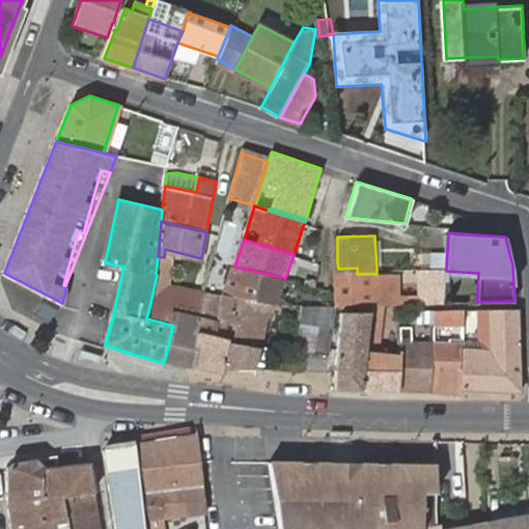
[(434,251),(434,268),(446,268),(447,251),(434,251)]
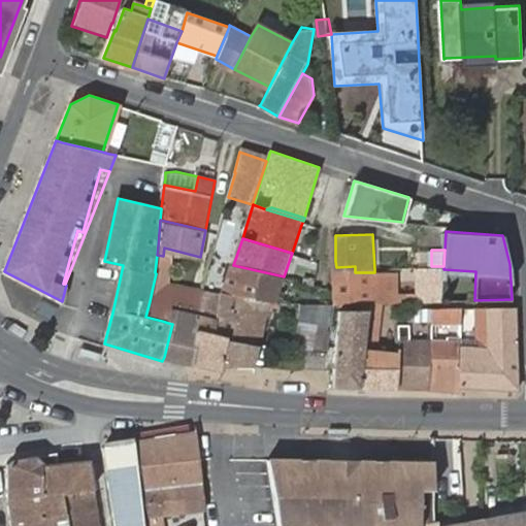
[(284,276),(233,265),(225,293),(275,302),(278,293),(284,276)]
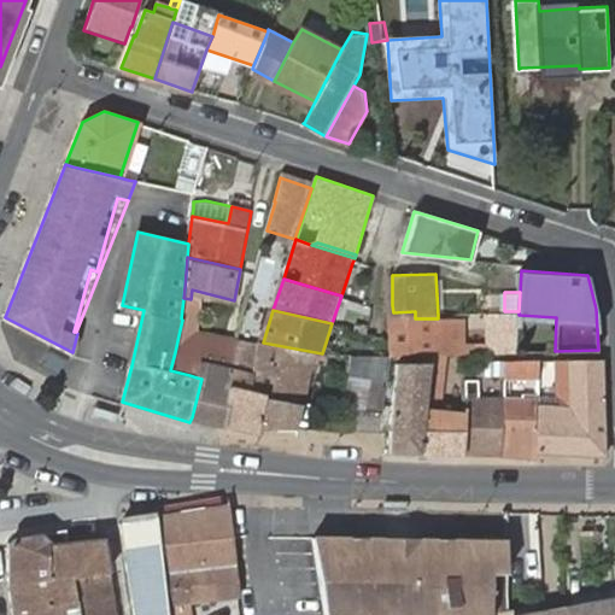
[(415,311),(393,312),(393,321),(394,339),(394,347),(394,355),(432,353),(464,352),(463,332),(438,332),(438,318),(415,318),(415,311)]
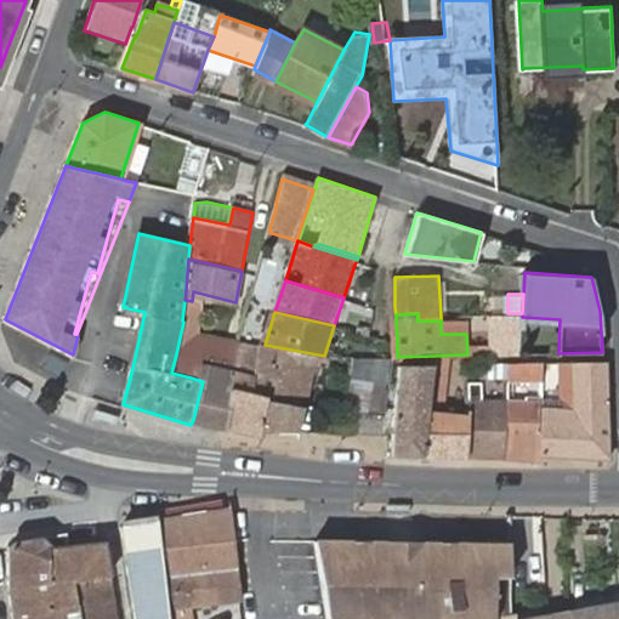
[(507,313),(493,313),(493,335),(500,334),(500,355),(521,355),(522,333),(522,317),(522,313),(507,313)]
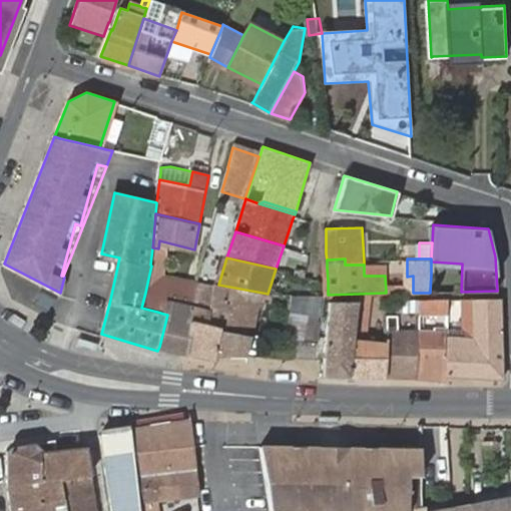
[(148,279),(145,293),(141,308),(157,312),(160,299),(166,301),(167,296),(169,283),(148,279)]
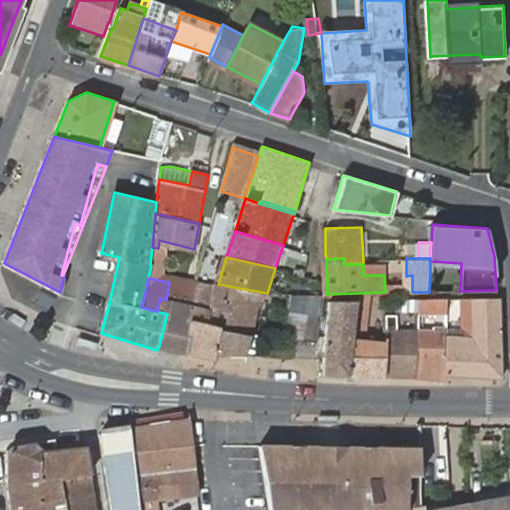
[(191,320),(196,287),(169,282),(167,295),(166,300),(160,298),(157,311),(163,313),(167,314),(159,346),(188,353),(191,320)]
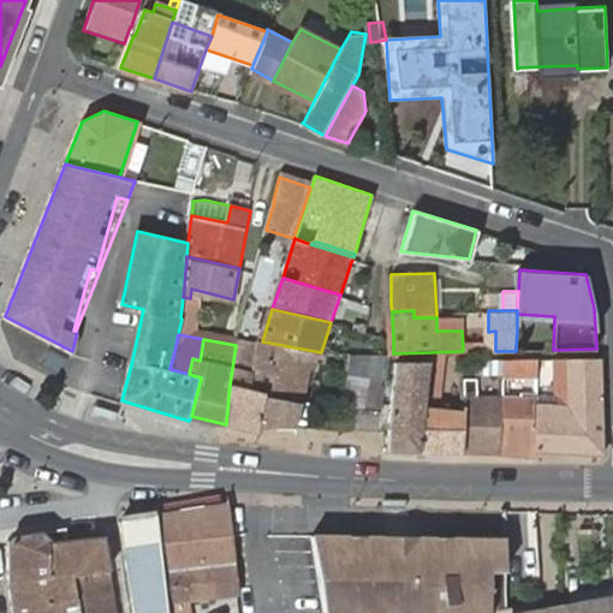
[(262,341),(259,340),(257,349),(251,390),(265,393),(265,396),(303,403),(309,369),(311,359),(320,361),(323,362),(325,352),(321,352),(262,341)]
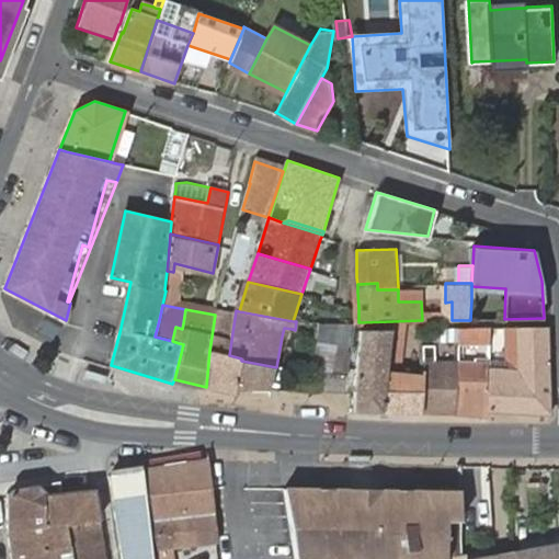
[(235,318),(215,315),(209,351),(206,387),(236,394),(236,388),(241,361),(241,358),(229,355),(235,318)]
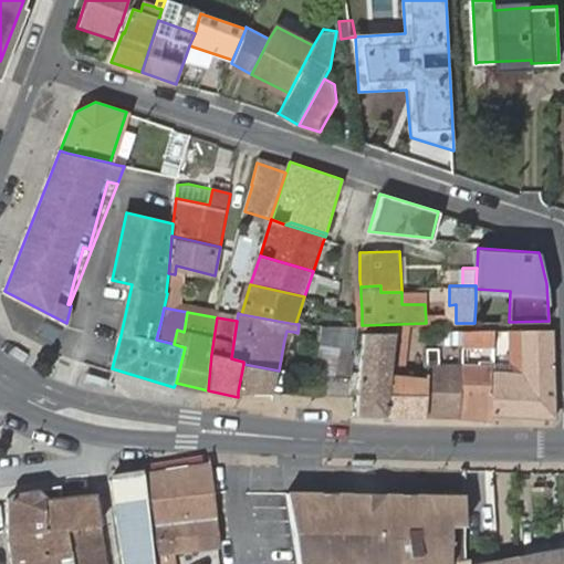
[(319,343),(321,343),(333,345),(332,350),(352,353),(356,325),(323,324),(319,343)]
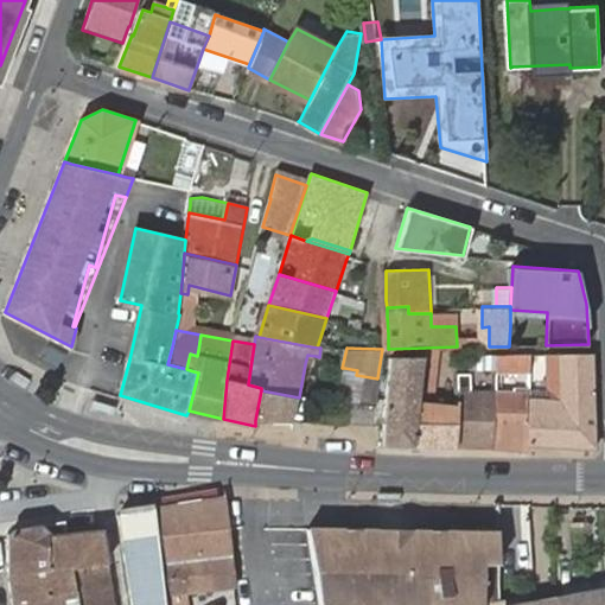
[(594,352),(590,352),(559,352),(551,354),(551,358),(551,368),(552,374),(553,389),(532,389),(532,390),(530,397),(530,444),(567,446),(597,447),(594,352)]
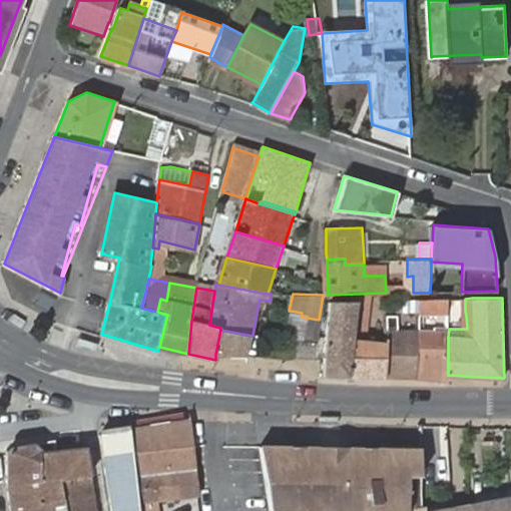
[(449,312),(449,299),(420,300),(420,310),(419,313),(449,312)]
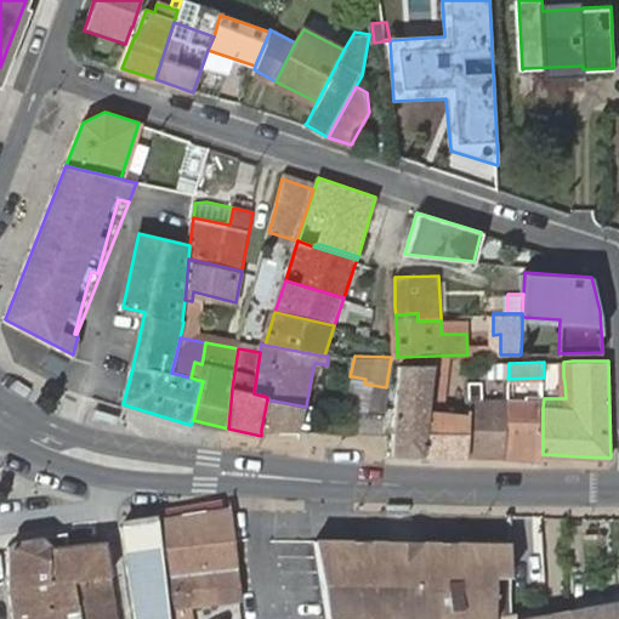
[(314,363),(312,373),(322,374),(323,364),(314,363)]
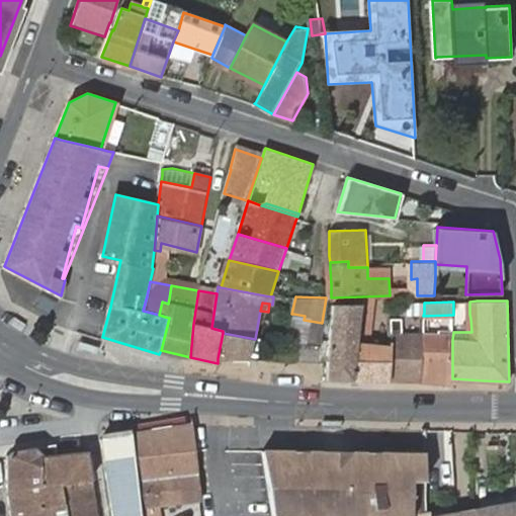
[(372,303),(362,304),(358,341),(357,361),(352,380),(390,380),(391,342),(368,341),(372,303)]
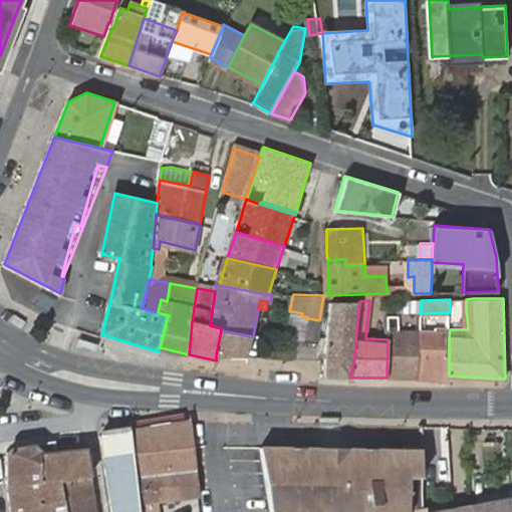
[(421,310),(421,300),(400,300),(400,310),(421,310)]
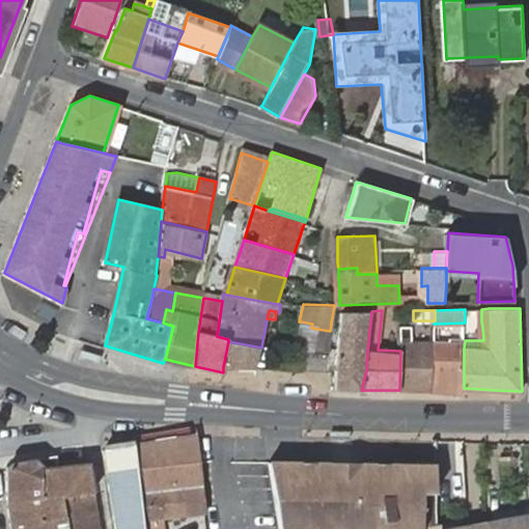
[(367,350),(371,311),(342,311),(338,356),(337,371),(335,389),(361,390),(366,370),(367,350)]
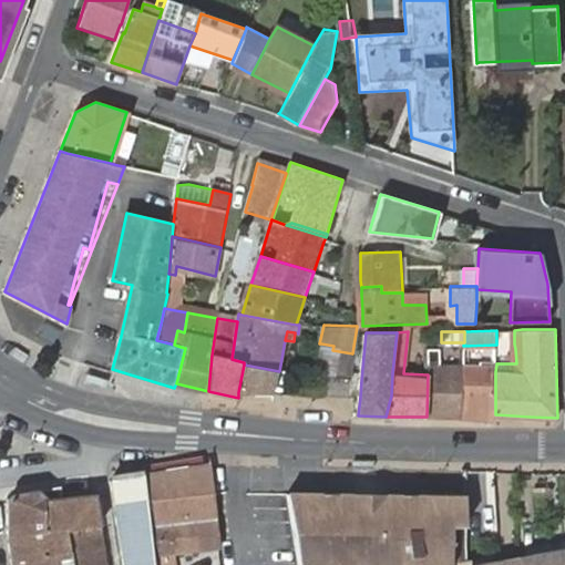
[(321,343),(316,375),(353,379),(357,355),(352,353),(332,350),(334,346),(321,343)]
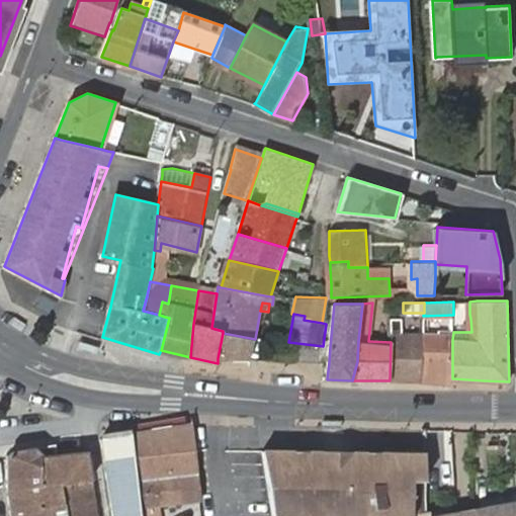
[(469,314),(453,315),(453,332),(471,332),(470,319),(469,314)]
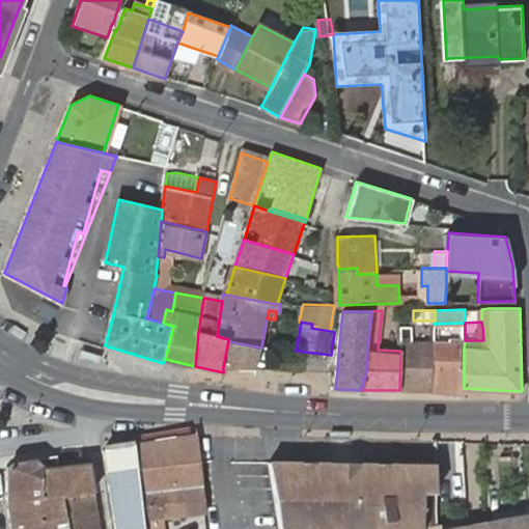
[(261,347),(228,341),(223,367),(257,368),(257,366),(261,347)]
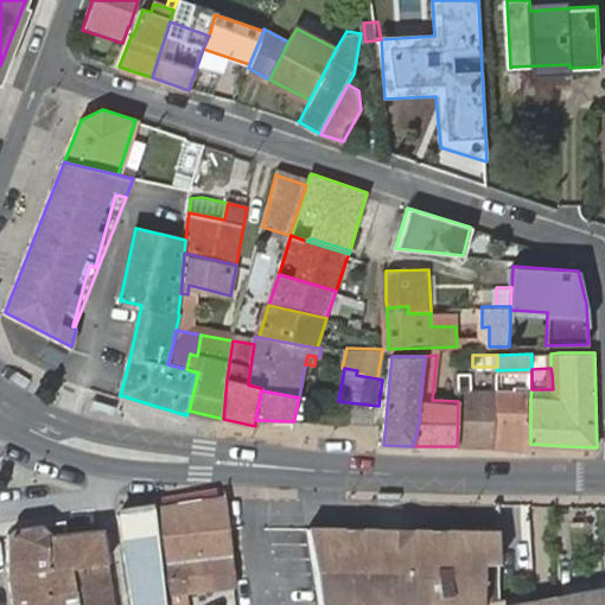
[(530,450),(530,444),(530,397),(532,390),(496,392),(496,394),(495,447),(530,450)]
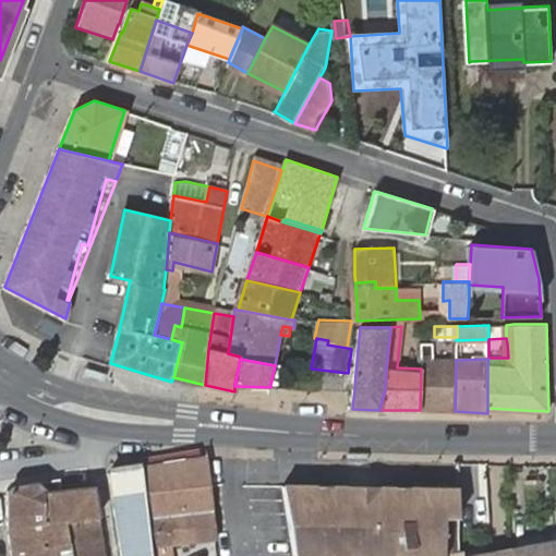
[(456,362),(421,361),(421,369),(420,410),(454,411),(455,411),(456,362)]
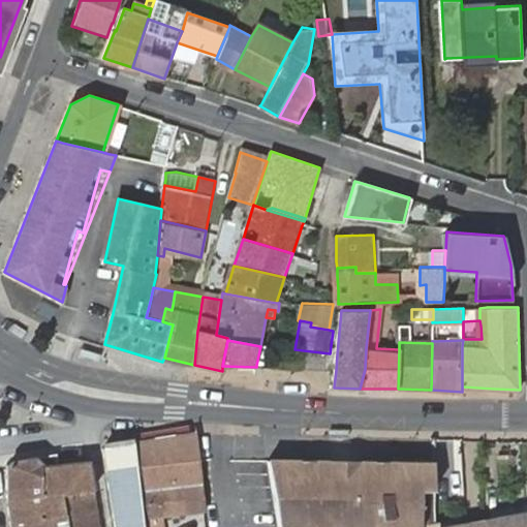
[(163,526),(162,515),(167,507),(167,506),(186,504),(186,505),(193,510),(206,509),(199,446),(197,432),(166,437),(134,441),(135,442),(141,478),(143,494),(144,510),(146,516),(146,526),(163,526)]
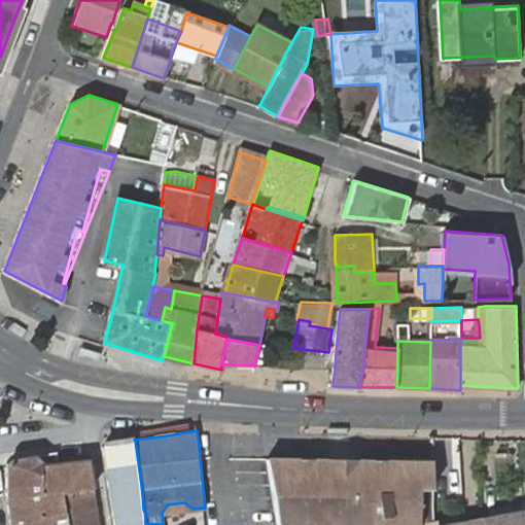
[(140,477),(135,441),(104,445),(109,480),(112,502),(113,512),(115,522),(115,524),(145,524),(145,514),(143,509),(142,492),(140,477)]
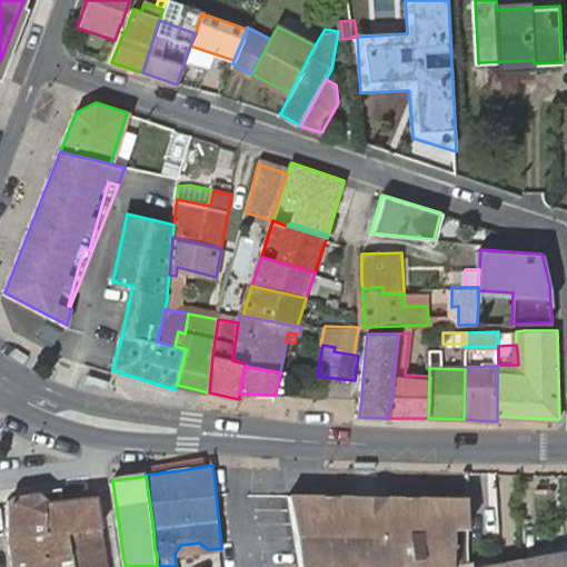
[(67,531),(101,526),(96,495),(63,498),(62,487),(46,489),(45,531),(67,529),(67,531)]
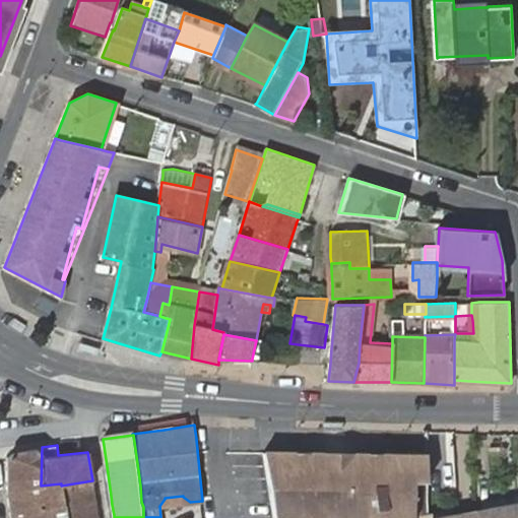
[(98,517),(92,480),(61,486),(61,483),(41,486),(42,447),(28,449),(29,451),(12,453),(8,458),(8,490),(11,513),(11,517),(98,517)]
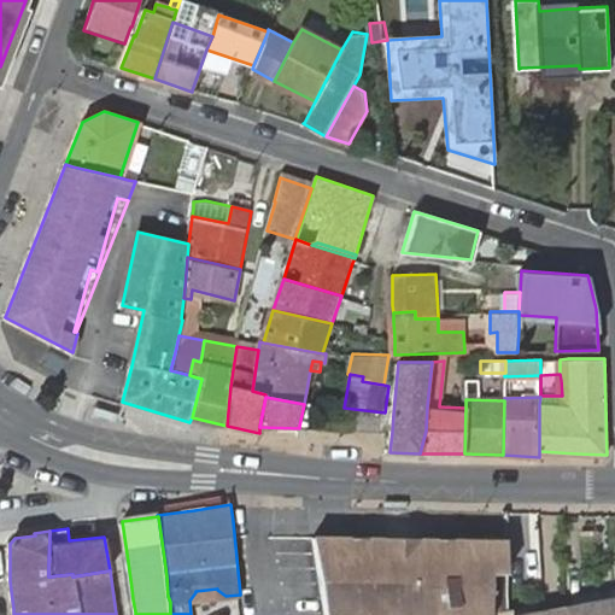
[(386,538),(315,537),(316,540),(326,605),(326,614),(493,614),(493,613),(510,609),(510,573),(510,539),(493,539),(419,538),(386,538)]
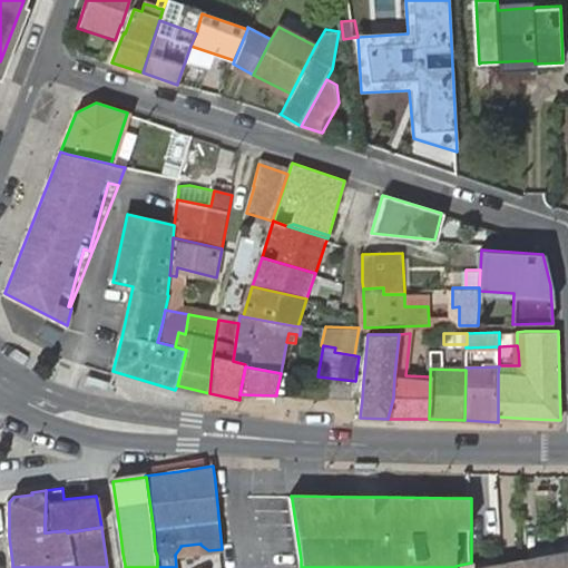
[(180,547),(175,555),(208,550),(201,545),(201,544),(180,546),(180,547)]
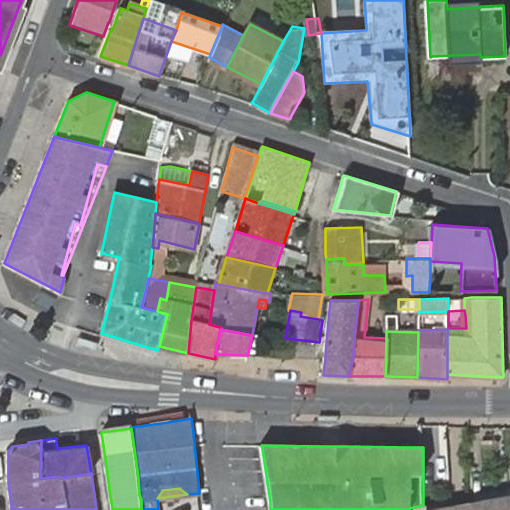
[(509,495),(470,503),(470,509),(509,509),(509,495)]
